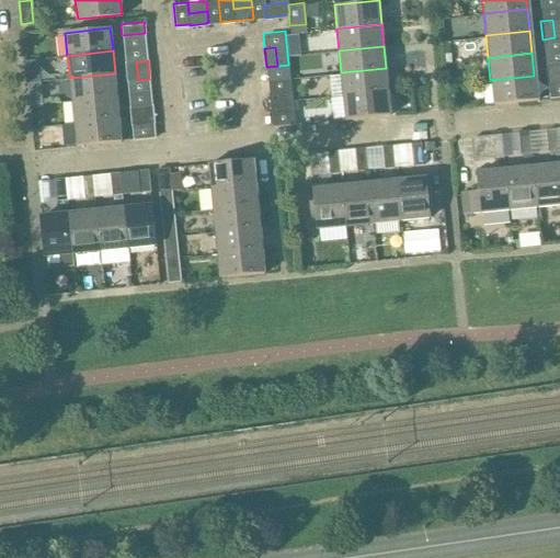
[(136,63),(125,64),(126,81),(138,80),(137,70),(136,63)]
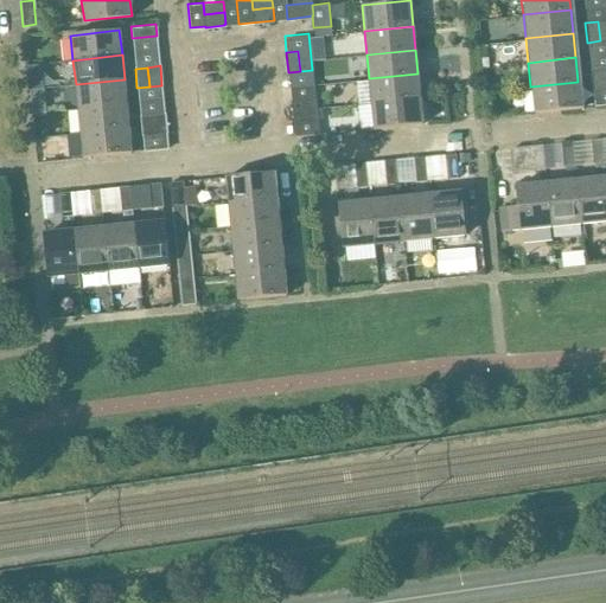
[(603,69),(589,70),(592,90),(605,89),(604,78),(603,69)]
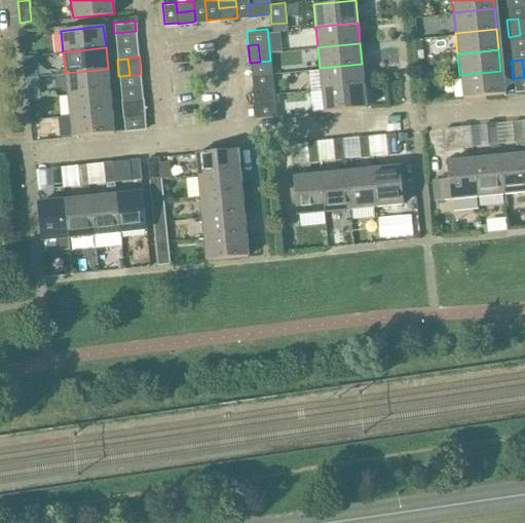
[(364,84),(362,64),(320,68),(322,88),(364,84)]
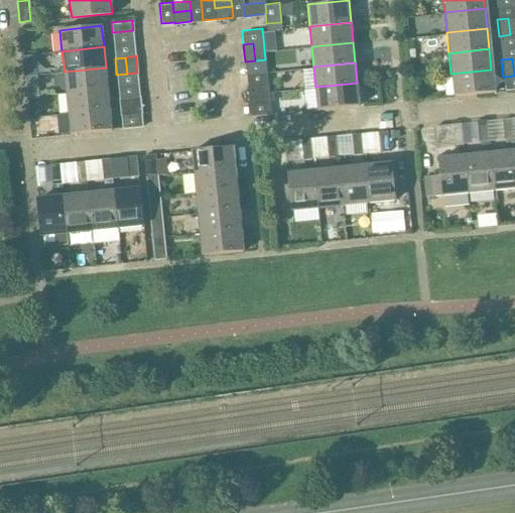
[(67,92),(108,88),(106,68),(65,72),(67,92)]
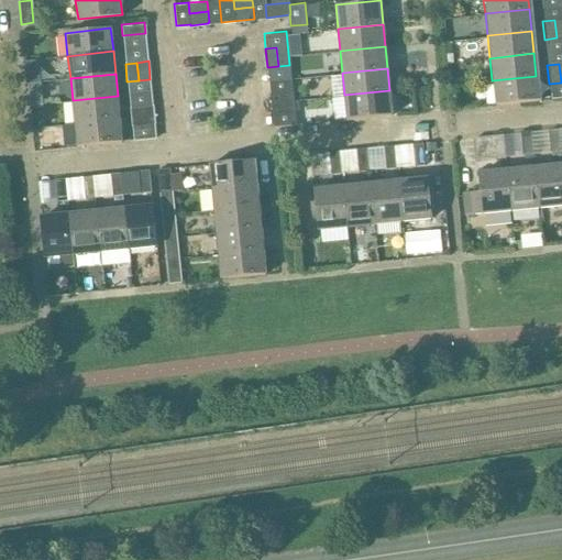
[(536,76),(492,80),(495,103),(539,99),(536,76)]
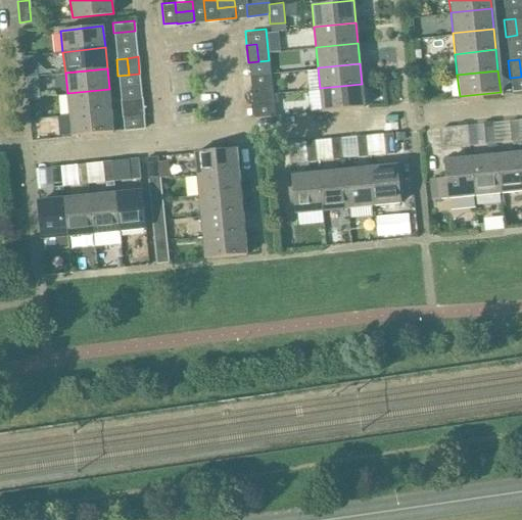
[(272,84),(261,85),(262,94),(263,102),(273,101),(272,84)]
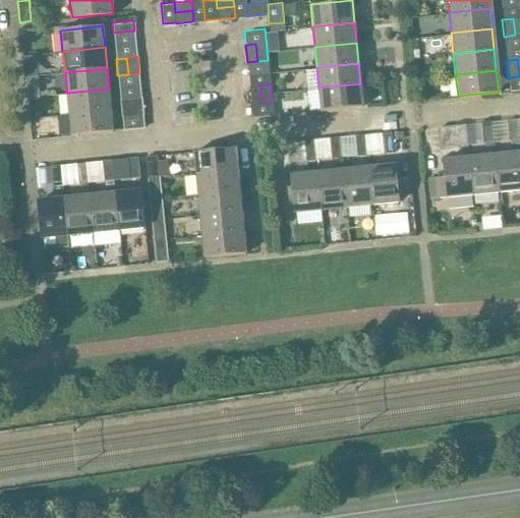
[(362,105),(360,83),(319,88),(321,110),(362,105)]
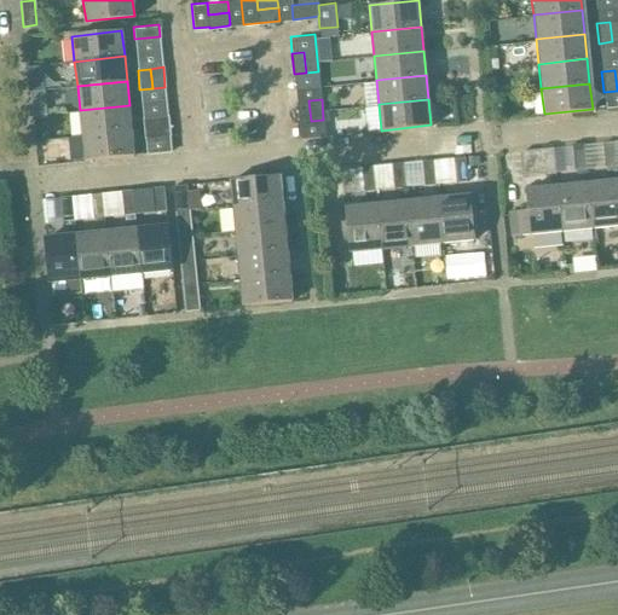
[(309,100),(296,102),(300,138),(325,135),(323,120),(311,121),(310,111),(309,100)]
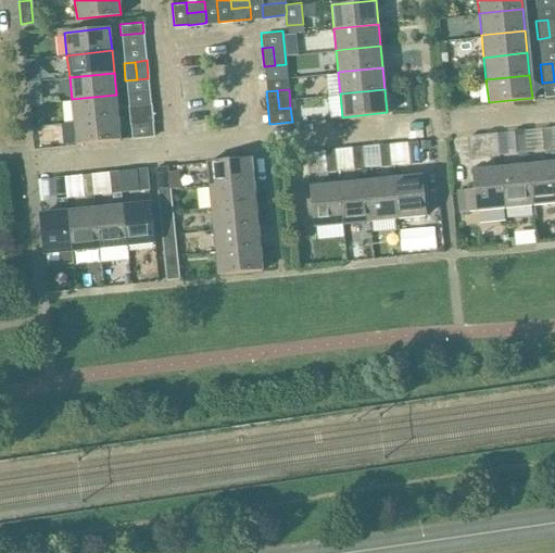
[(118,116),(116,95),(72,99),(74,122),(118,116)]
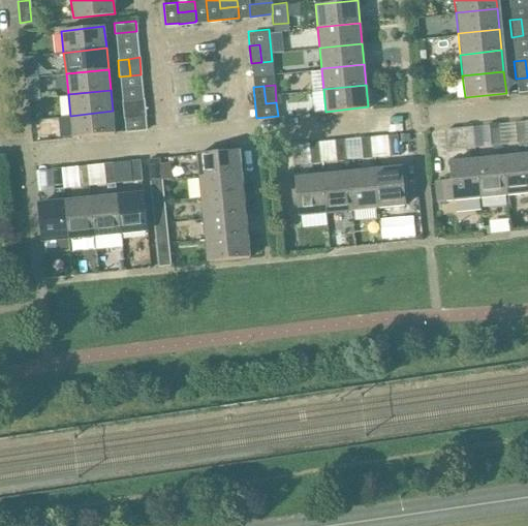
[(143,99),(132,100),(133,109),(134,118),(145,117),(143,99)]
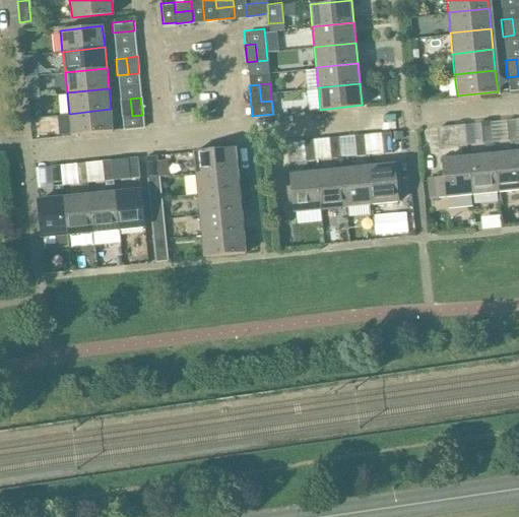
[(130,99),(120,100),(121,117),(132,116),(131,107),(130,99)]
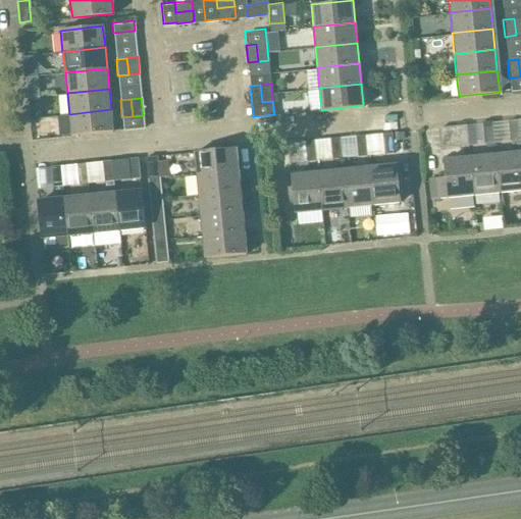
[(114,131),(111,109),(69,114),(71,136),(114,131)]
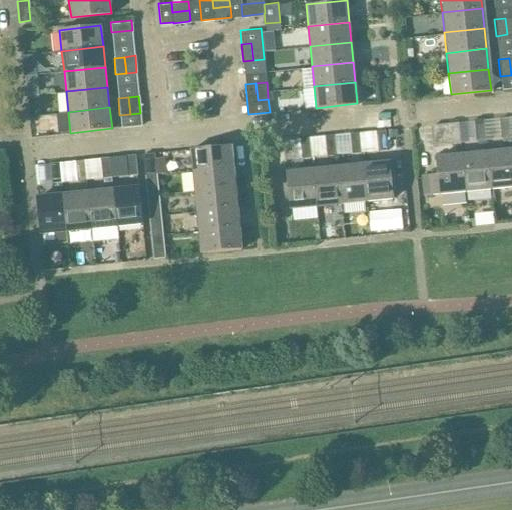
[(509,116),(499,117),(501,137),(511,136),(509,116)]
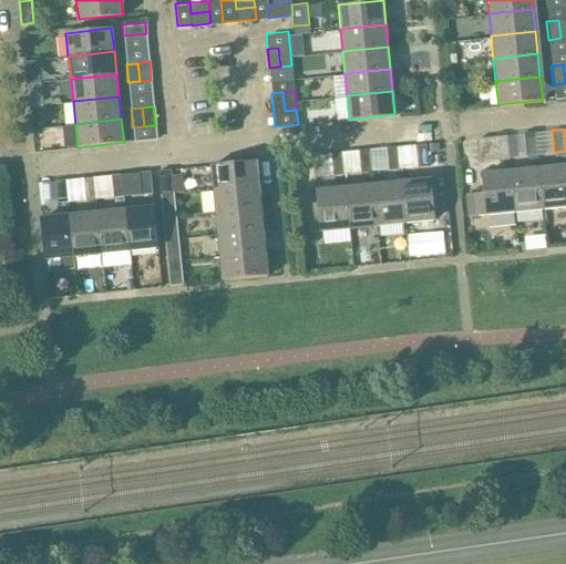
[(535,132),(524,133),(526,155),(537,154),(535,132)]
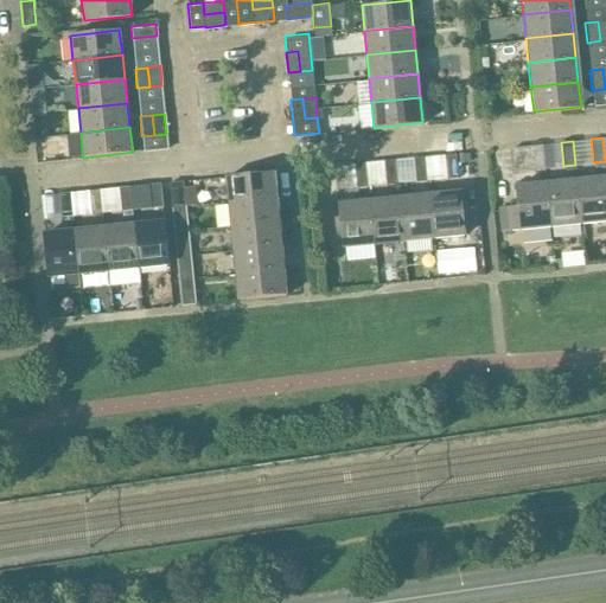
[(546,167),(543,143),(542,143),(530,145),(511,147),(514,171),(531,168),(531,170),(543,168),(543,167),(546,167)]
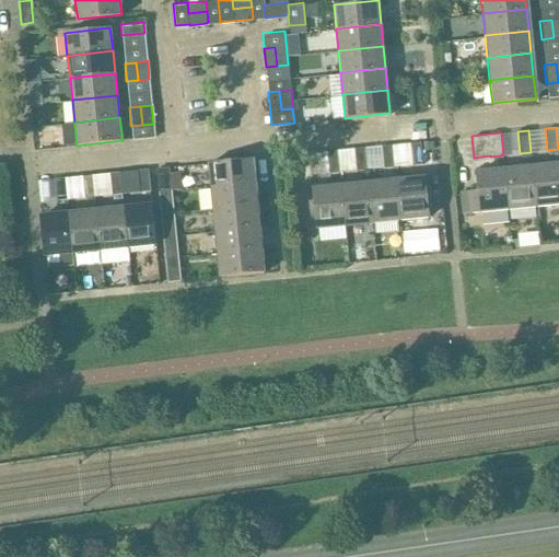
[(420,140),(409,141),(411,163),(422,162),(420,140)]
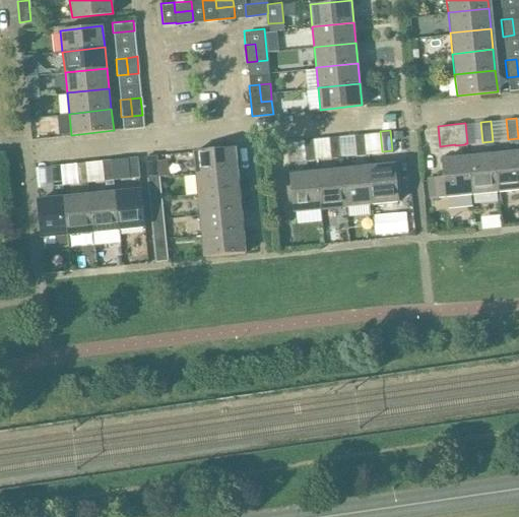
[(365,133),(353,134),(355,153),(367,152),(365,133)]
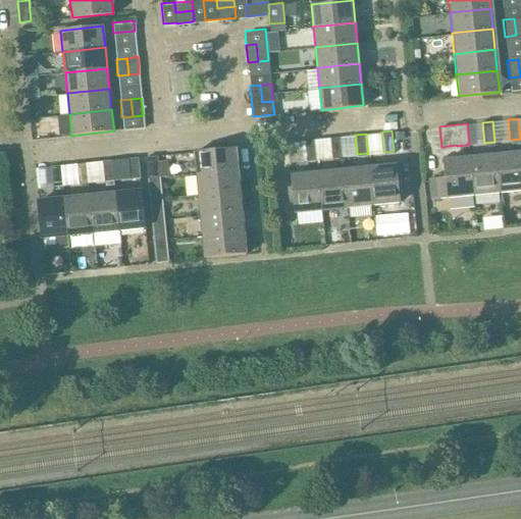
[(341,136),(329,137),(331,157),(343,156),(341,136)]
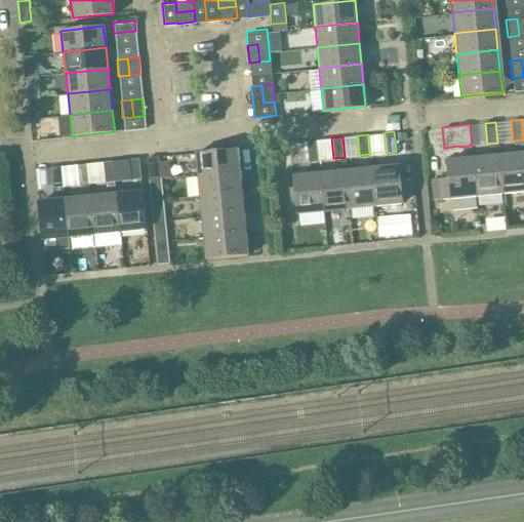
[(316,139),(306,141),(308,161),(318,160),(316,139)]
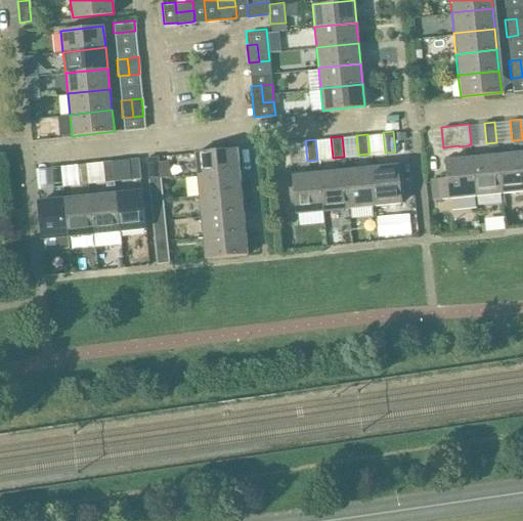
[(199,173),(240,169),(237,147),(197,152),(199,173)]
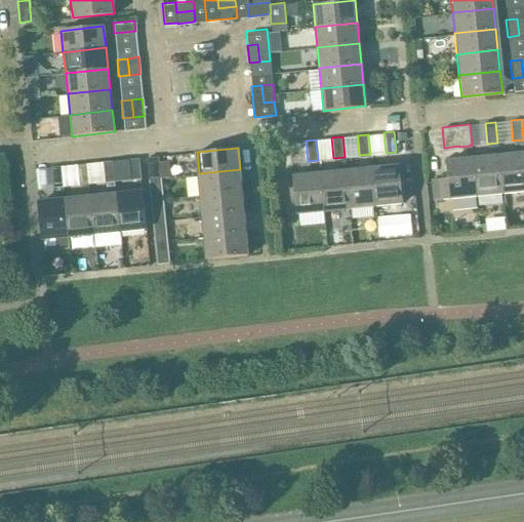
[(501,192),(523,189),(523,162),(523,152),(497,155),(501,192)]
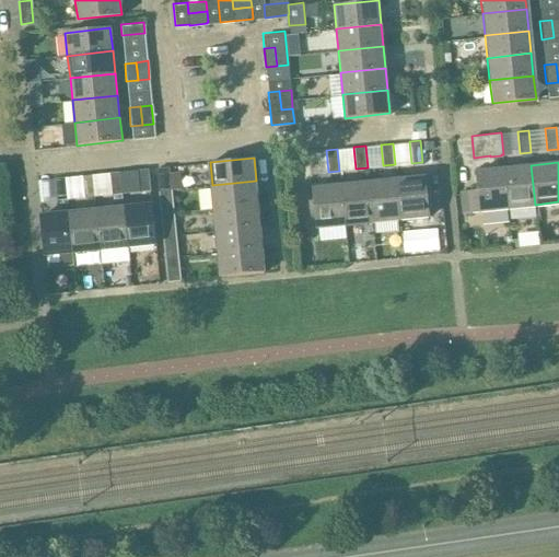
[(158,192),(171,189),(169,165),(155,166),(158,192)]
